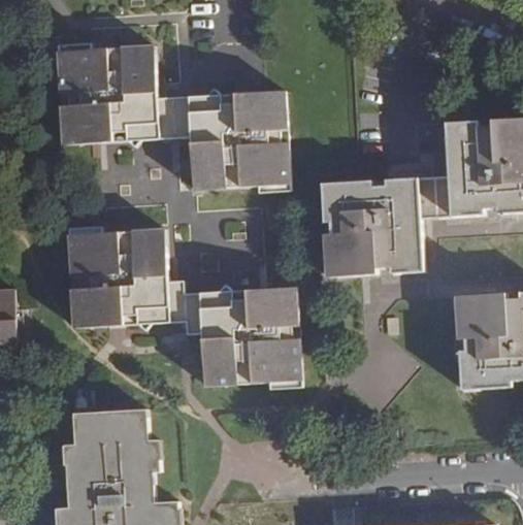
[(90,47),(89,40),(57,41),(61,142),(94,140),(94,133),(110,133),(109,139),(125,138),(133,145),(140,138),(158,137),(156,96),(153,43),(90,47)]
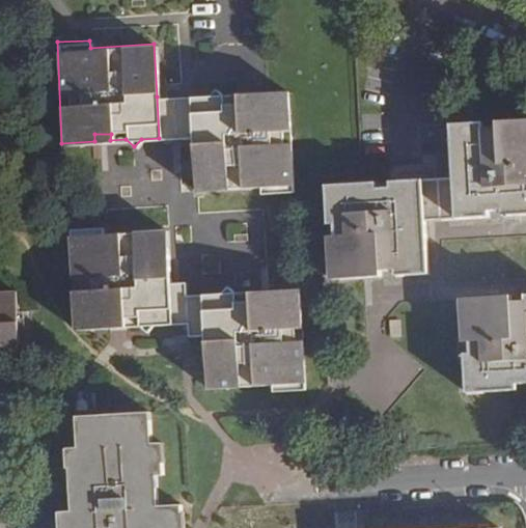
[(287,192),(281,89),(249,91),(249,99),(234,100),(234,91),(217,93),(210,86),(201,94),(170,95),(171,137),(188,136),(190,189),(255,186),(256,194),(287,192)]
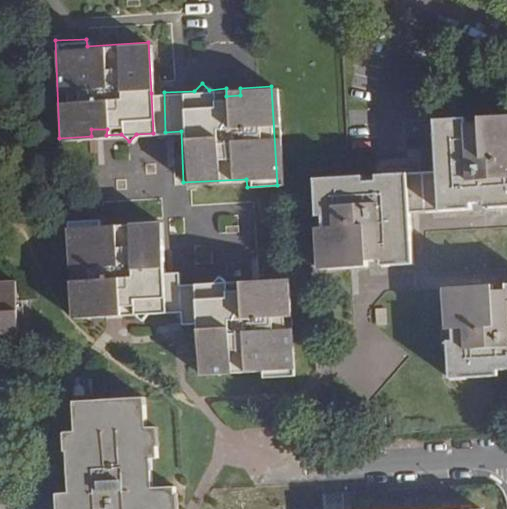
[(153,133),(165,132),(164,92),(151,93),(153,133)]
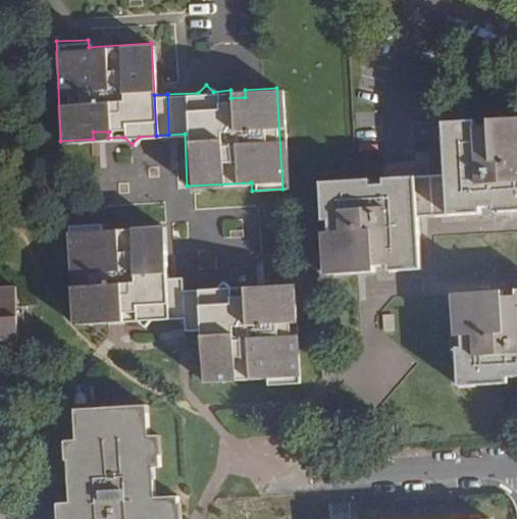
[(516,116),(437,120),(441,172),(424,174),(426,214),(474,211),(474,205),(489,204),(506,203),(507,209),(516,208),(516,116)]
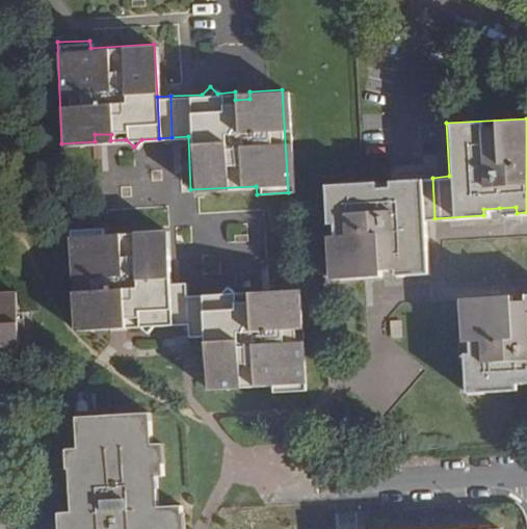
[(435,218),(432,178),(418,179),(420,219),(435,218)]
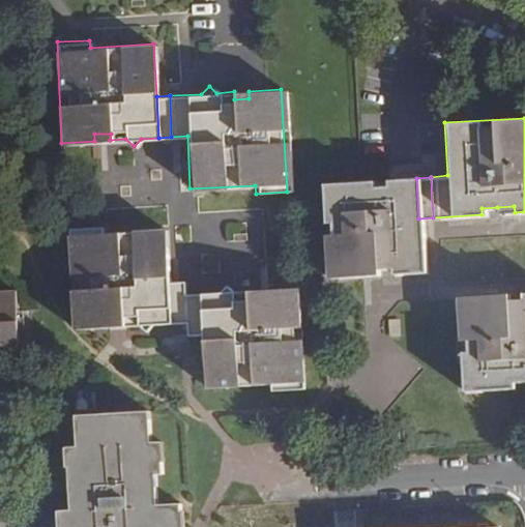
[(418,218),(416,178),(322,183),(327,277),(360,275),(360,268),(377,267),(390,267),(390,273),(421,272),(418,218)]
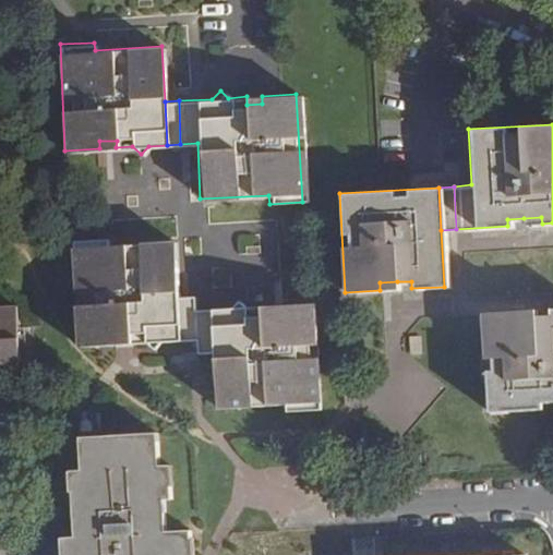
[(71,240),(76,346),(113,344),(112,336),(129,336),(130,342),(144,342),(153,349),(160,340),(178,340),(177,297),(175,241),(106,245),(106,237),(71,240)]
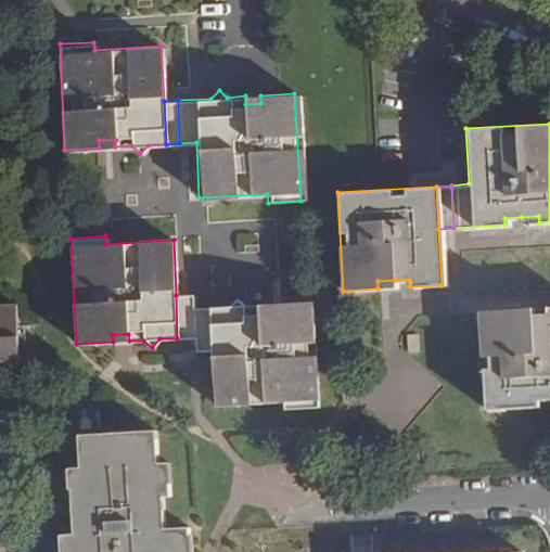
[(378,289),(396,289),(395,280),(378,281),(378,289)]
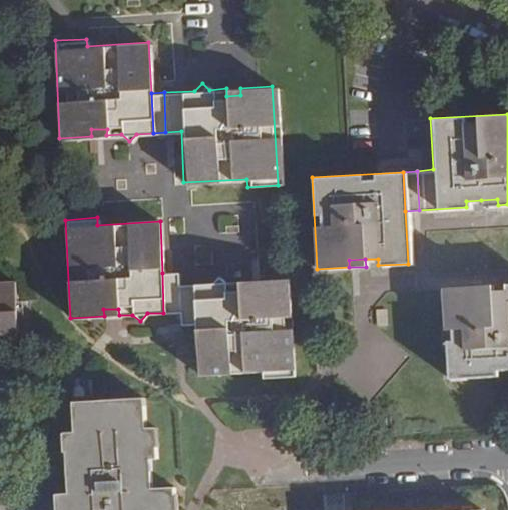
[(177,286),(176,273),(162,273),(163,313),(178,312),(177,286)]
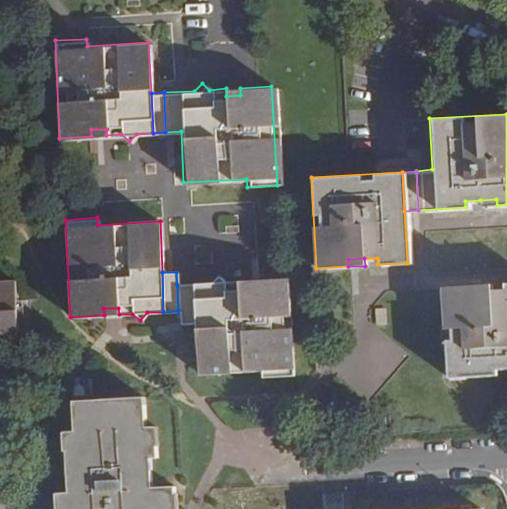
[(212,277),(205,284),(177,285),(178,311),(179,325),(194,324),(196,374),(258,371),(260,377),(288,376),(283,280),(250,282),(250,290),(235,290),(235,282),(219,282),(212,277)]
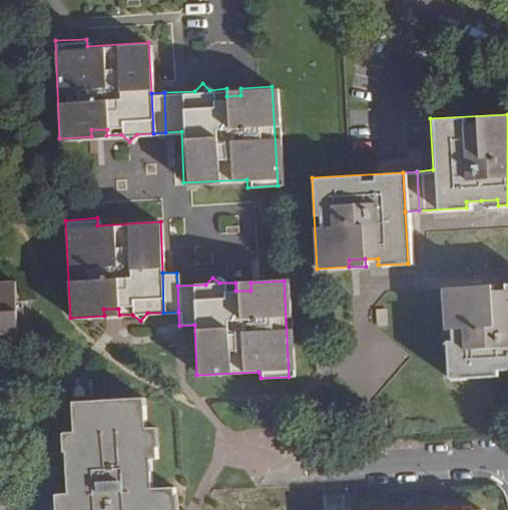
[(0,334),(14,334),(10,281),(0,282),(0,334)]
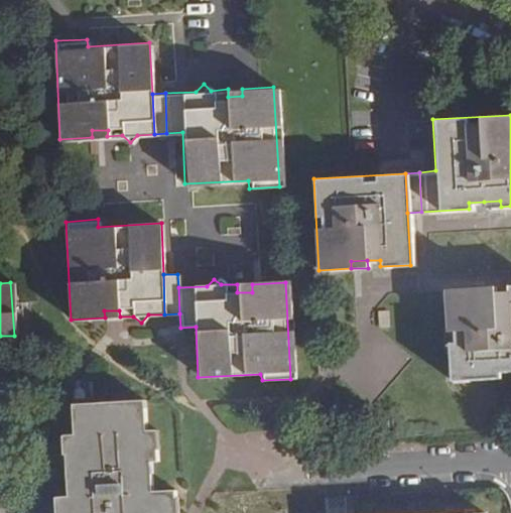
[(510,282),(503,283),(504,290),(487,291),(475,292),(475,285),(442,286),(448,378),(498,376),(497,370),(504,369),(505,375),(510,374),(510,282)]
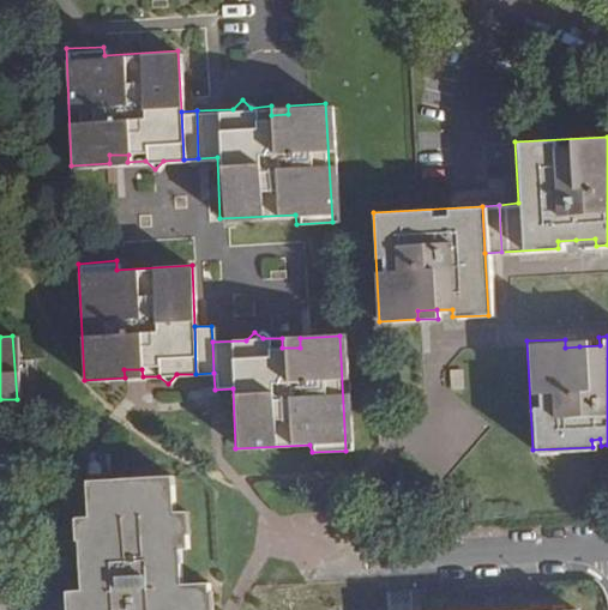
[(599,337),(579,338),(579,346),(600,345),(599,337)]
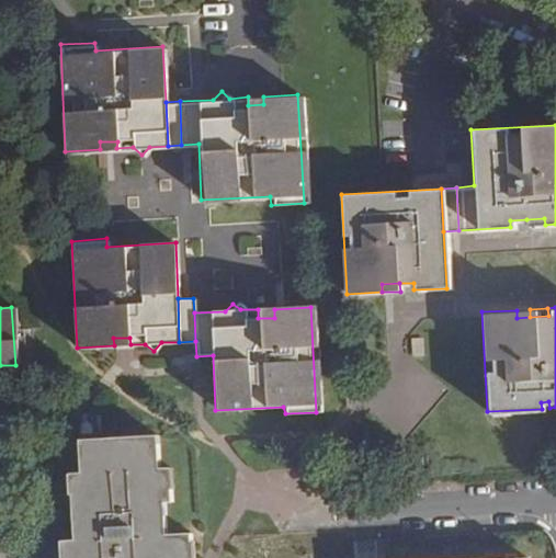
[(274,318),(274,309),(258,309),(258,318),(274,318)]
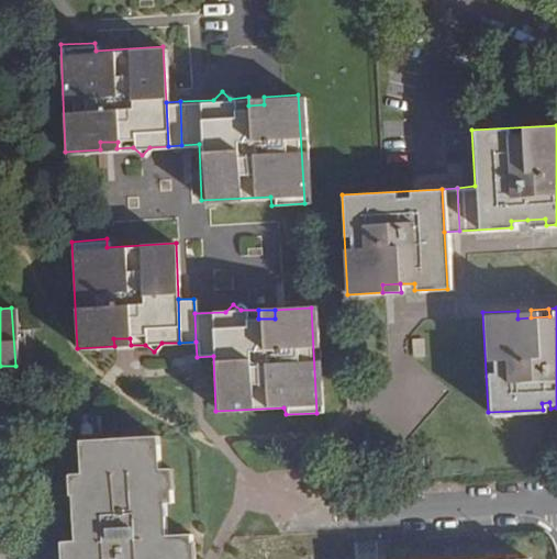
[(96,412),(77,413),(77,432),(97,431),(96,412)]
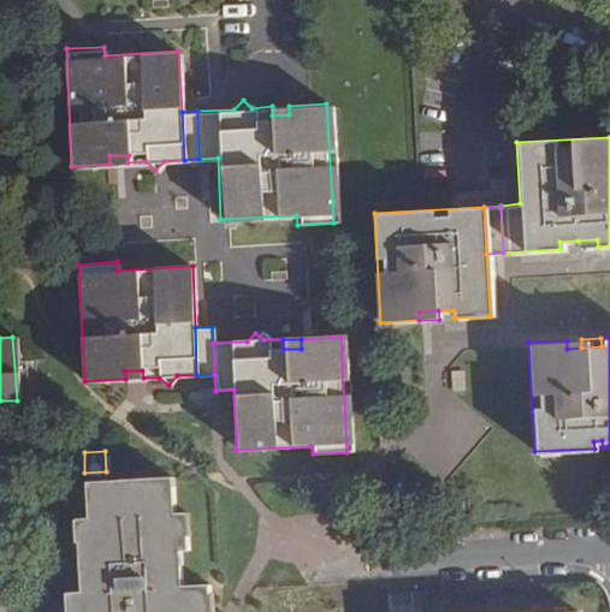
[(184,509),(172,510),(169,475),(86,480),(87,514),(73,514),(77,588),(78,611),(208,611),(206,582),(179,583),(178,546),(187,546),(184,509)]
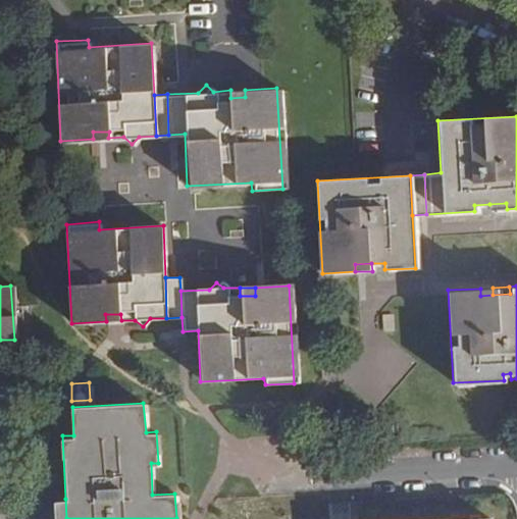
[(54,518),(66,518),(65,499),(54,500),(54,518)]
